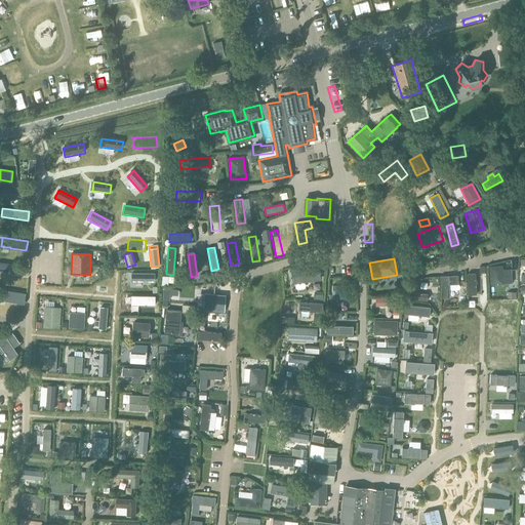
[(0,263),(0,264),(0,272),(26,276),(27,267),(0,263)]
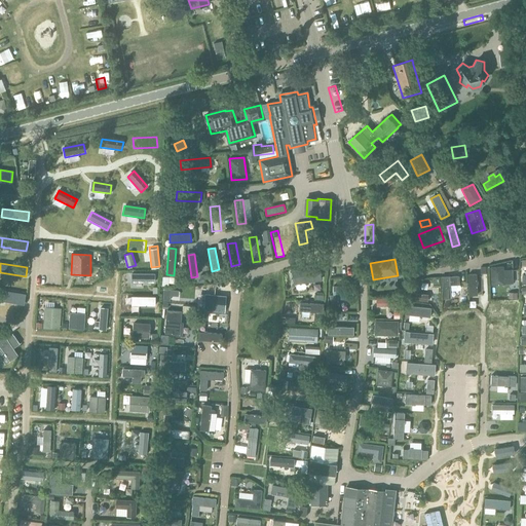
[(322,280),(320,266),(291,270),(293,285),(322,280)]
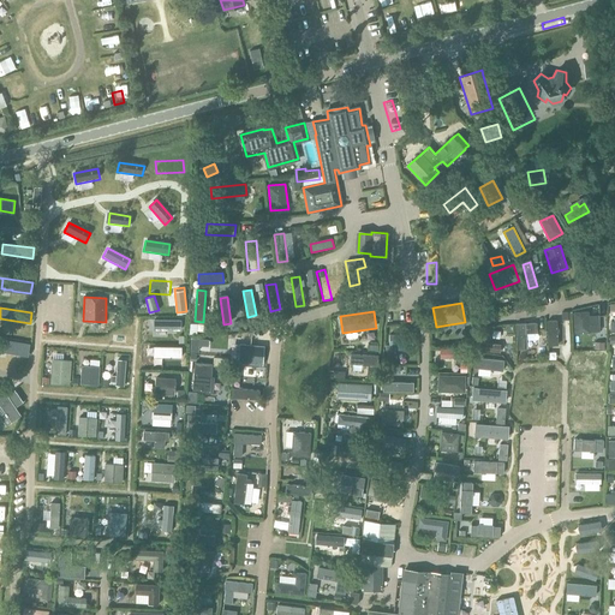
[(575,334),(590,333),(589,312),(574,312),(575,334)]
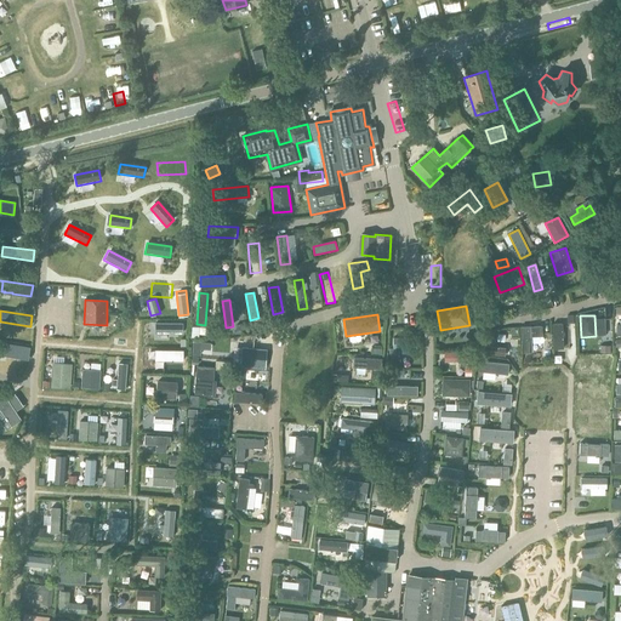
[(563,324),(552,324),(553,349),(563,349),(563,324)]
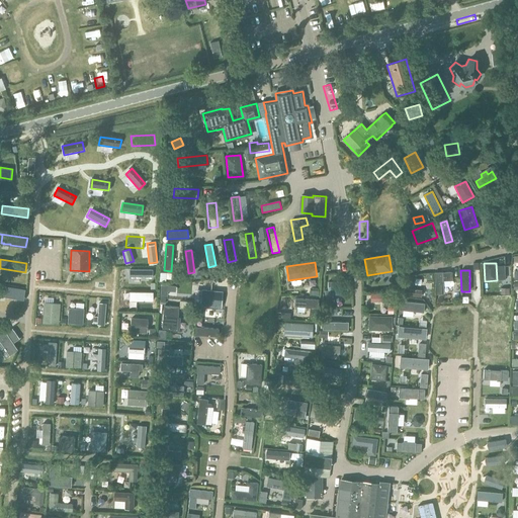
[(435,295),(444,295),(444,281),(453,281),(452,273),(435,274),(435,295)]
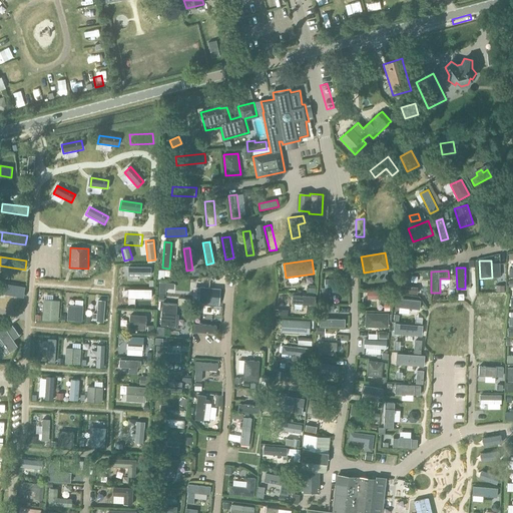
[(0,283),(0,292),(0,293),(3,293),(6,293),(6,294),(23,297),(24,288),(0,283)]
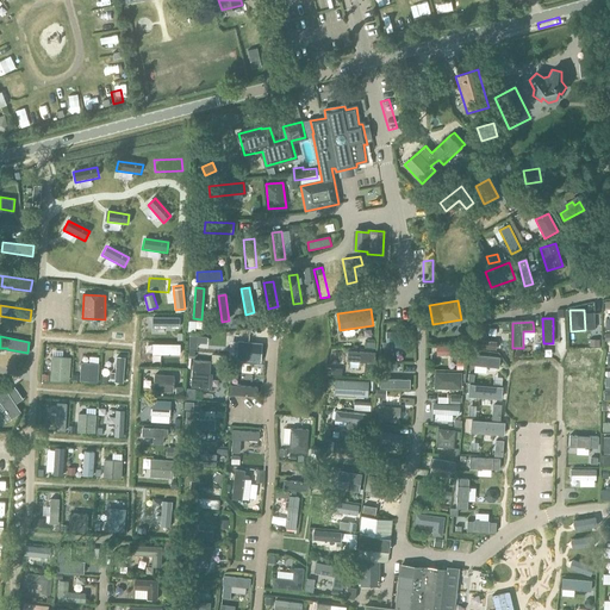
[(167,355),(167,337),(141,337),(141,354),(167,355)]
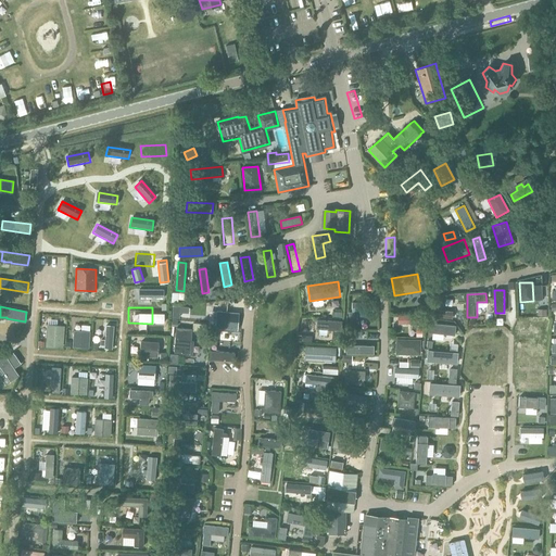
[(432,310),(431,317),(452,319),(453,312),(432,310)]
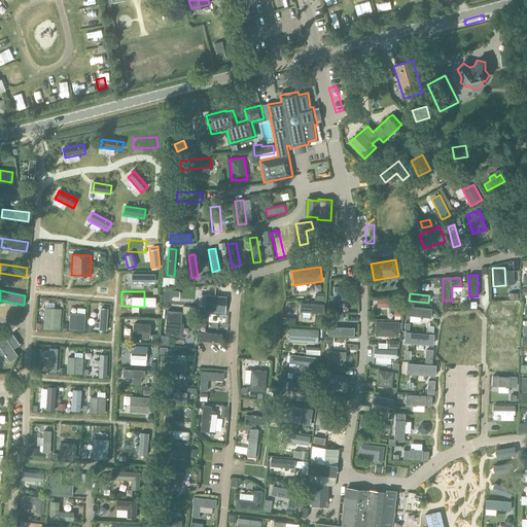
[(301,303),(300,311),(315,312),(314,321),(323,322),(324,305),(301,303)]
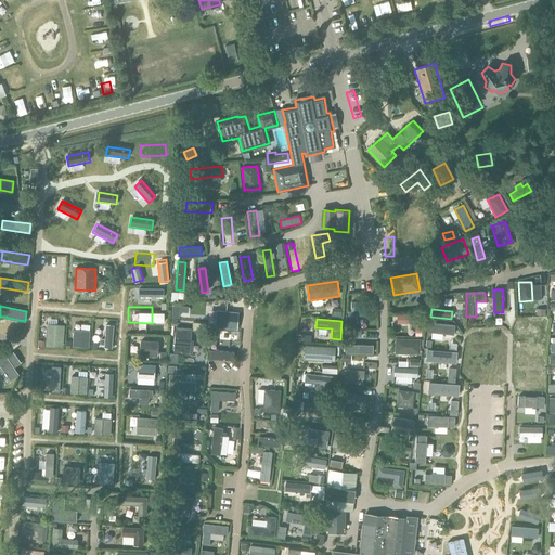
[(546,319),(524,319),(524,327),(546,327),(546,319)]
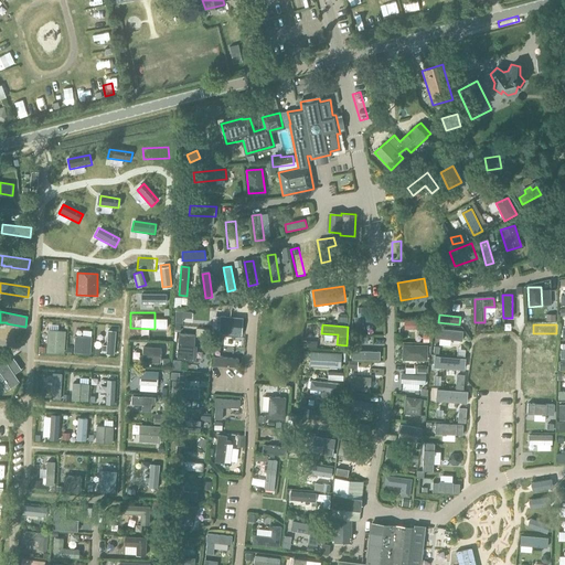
[(92,329),(83,328),(82,350),(92,350),(92,329)]
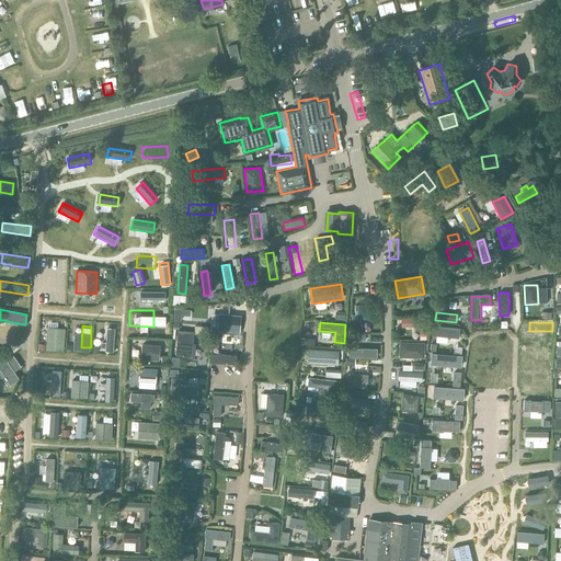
[(461,329),(434,325),(433,335),(460,339),(461,329)]
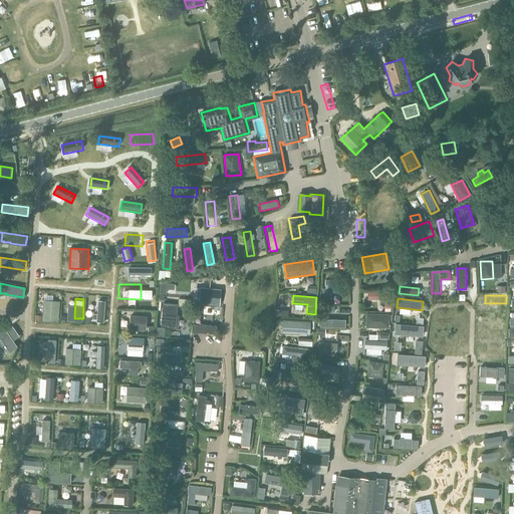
[(106,300),(99,299),(98,319),(106,319),(106,300)]
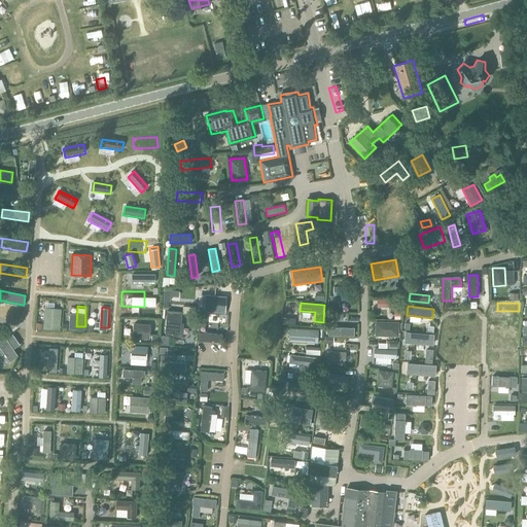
[(61,309),(44,308),(43,328),(60,330),(61,309)]
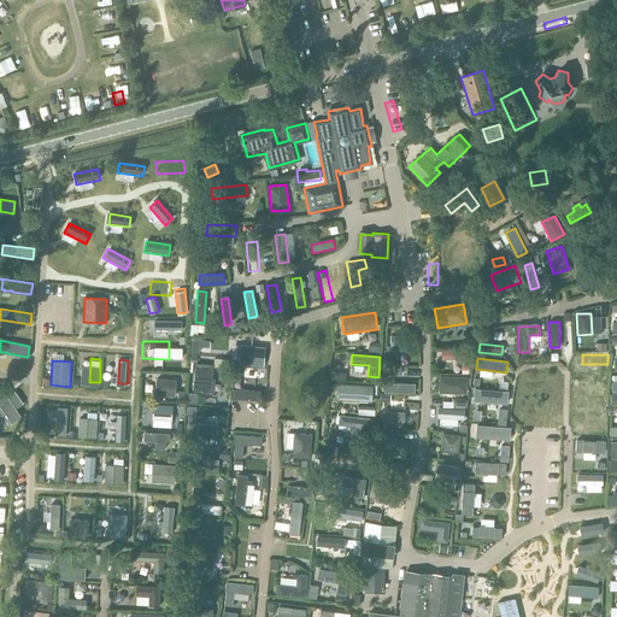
[(197,364),(194,392),(204,392),(204,395),(211,395),(215,394),(216,378),(212,378),(213,365),(197,364)]
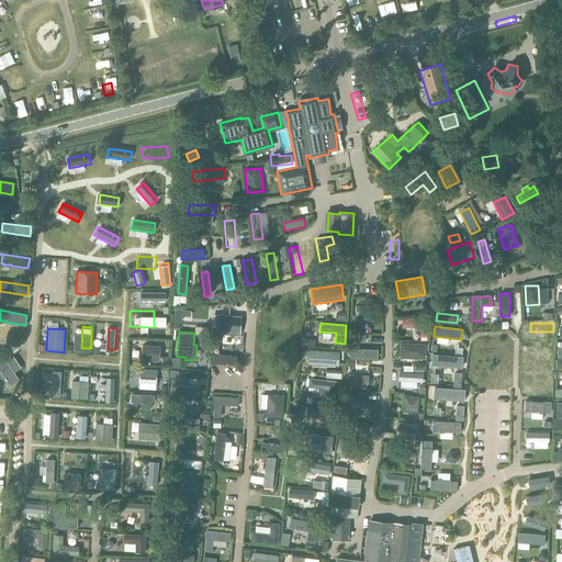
[(428,350),(448,351),(449,339),(429,337),(428,350)]
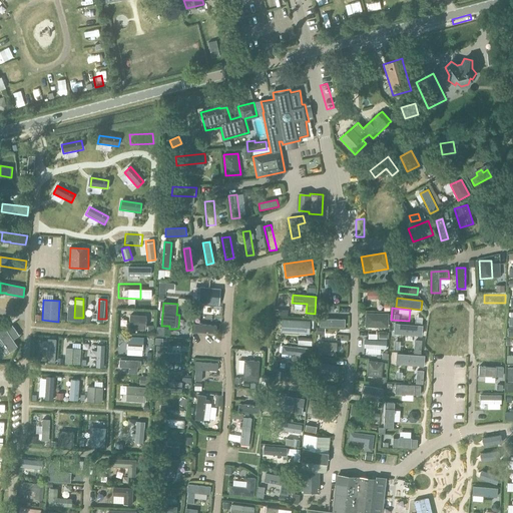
[(389,327),(389,313),(366,313),(366,327),(389,327)]
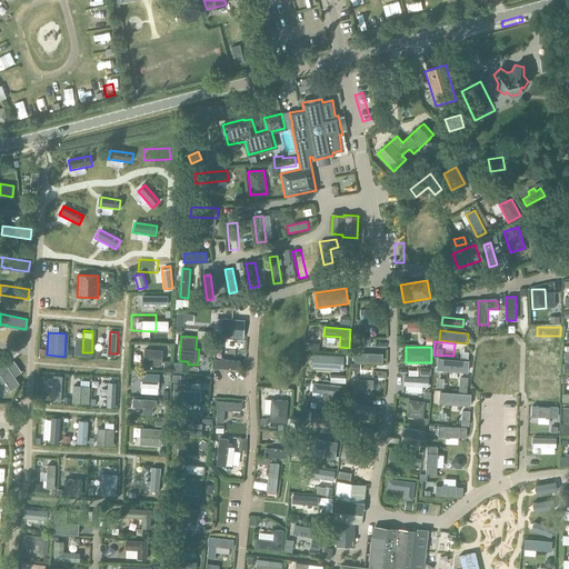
[(535,351),(535,359),(557,360),(557,351),(535,351)]
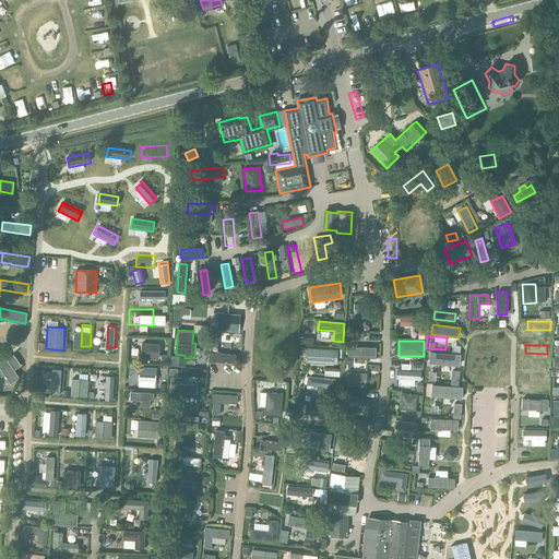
[(348,347),(348,356),(376,356),(376,347),(348,347)]
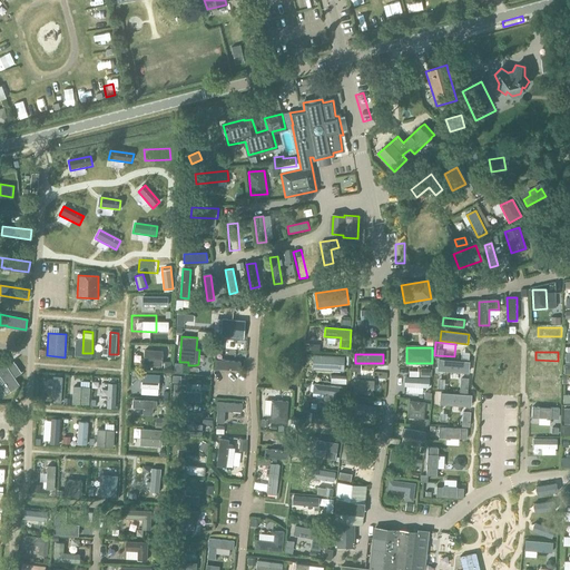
[(314,355),(313,370),(344,372),(344,356),(314,355)]
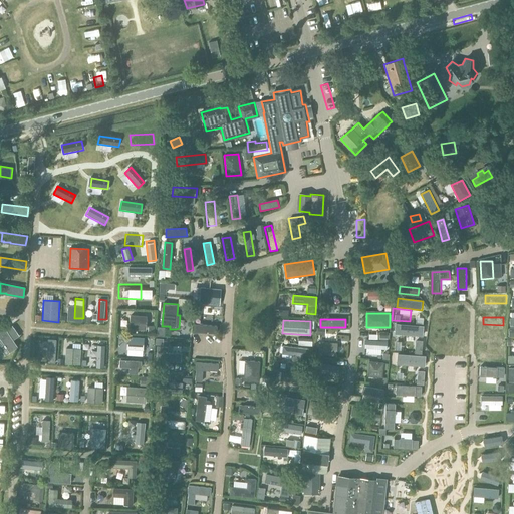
[(397,323),(396,334),(424,336),(425,326),(397,323)]
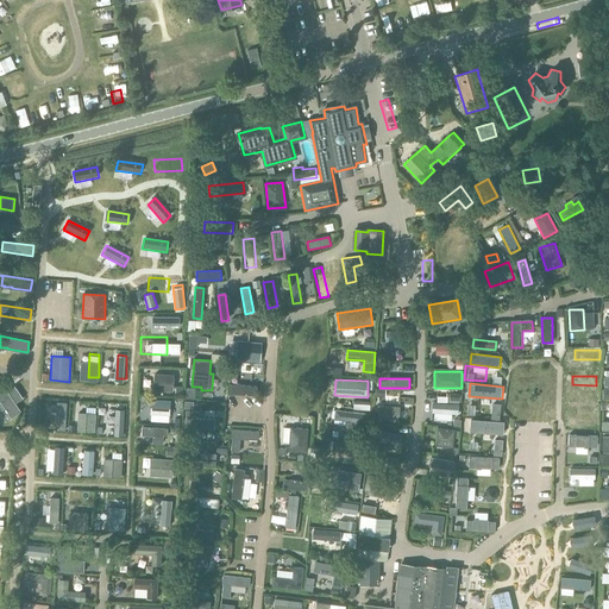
[(230,384),(228,393),(257,395),(257,387),(230,384)]
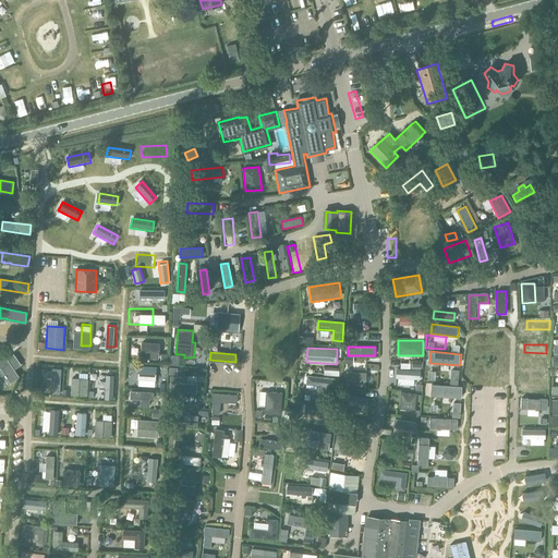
[(8,361),(7,359),(4,355),(0,358),(0,367),(1,370),(1,368),(5,375),(4,375),(5,378),(7,377),(10,383),(15,379),(16,379),(20,377),(14,370),(21,365),(15,356),(14,356),(8,361)]
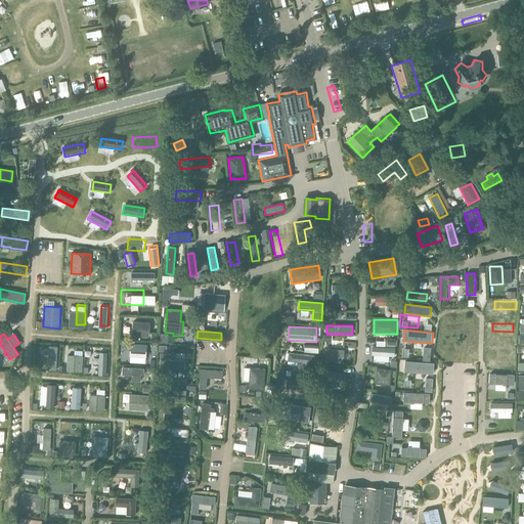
[(490,341),(490,349),(510,350),(510,342),(490,341)]
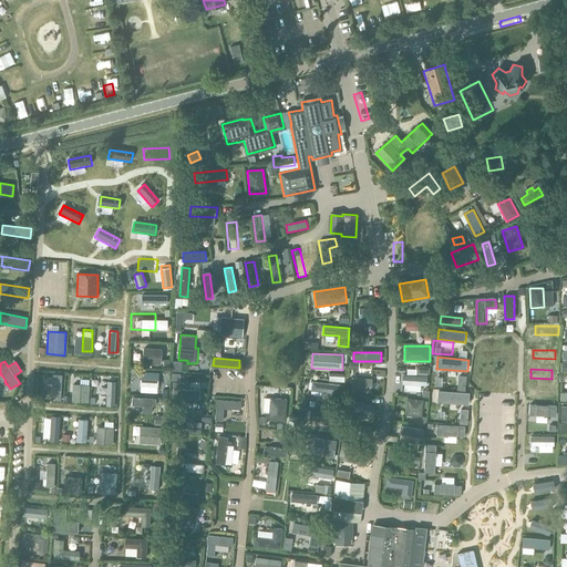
[(136,371),(136,380),(146,380),(145,393),(154,394),(155,372),(136,371)]
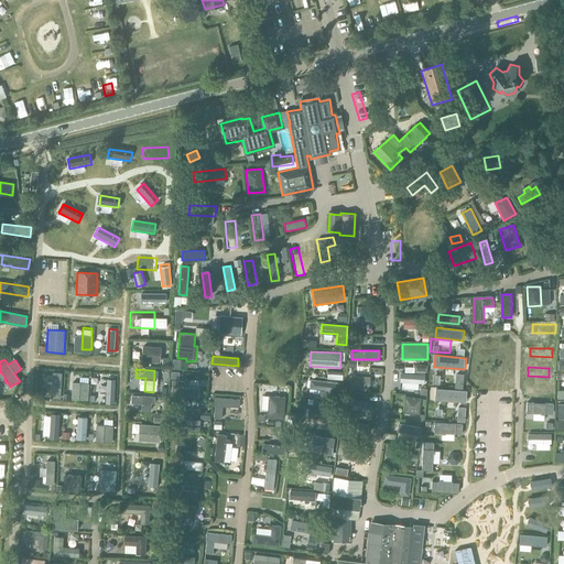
[(403,373),(403,382),(425,383),(426,376),(403,373)]
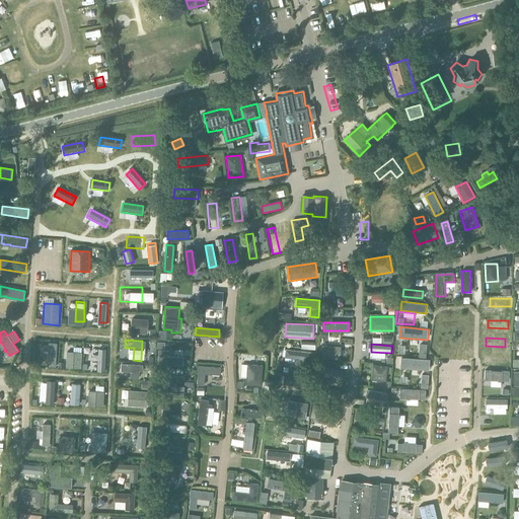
[(340,360),(341,347),(322,346),(321,359),(340,360)]
